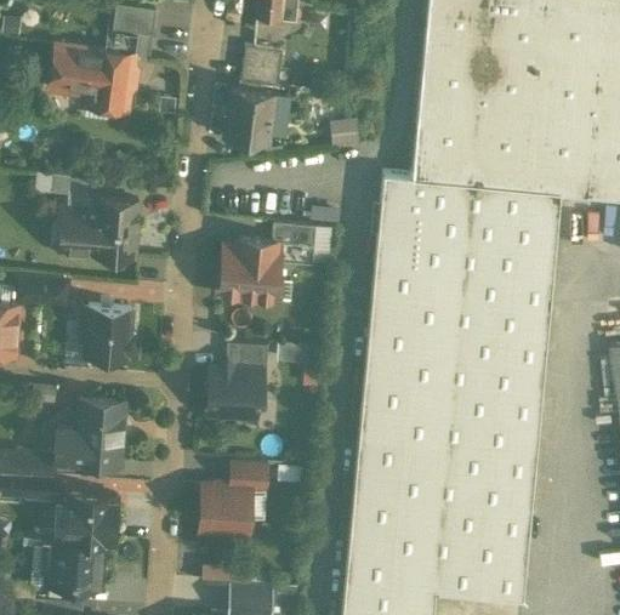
[(282,0),(255,0),(254,21),(280,23),(282,0)]
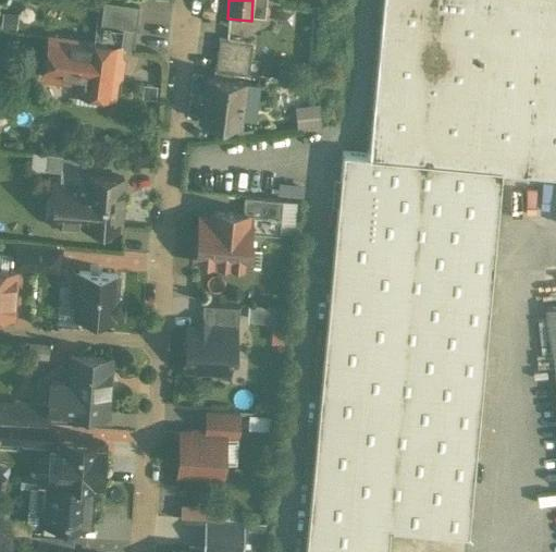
[(267,0),(252,0),(251,21),(264,22),(267,0)]
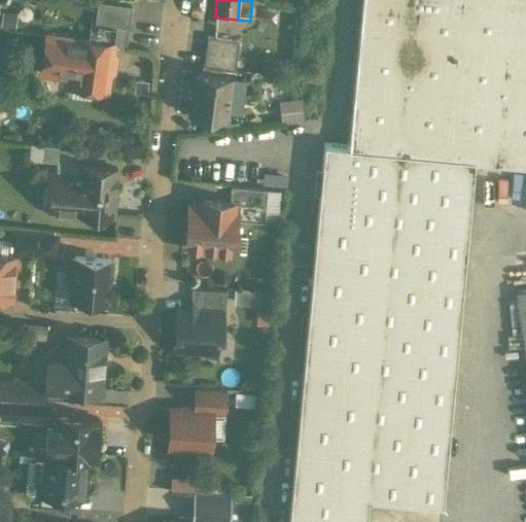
[(525,0),(363,0),(350,150),(349,152),(475,165),(525,169),(525,0)]
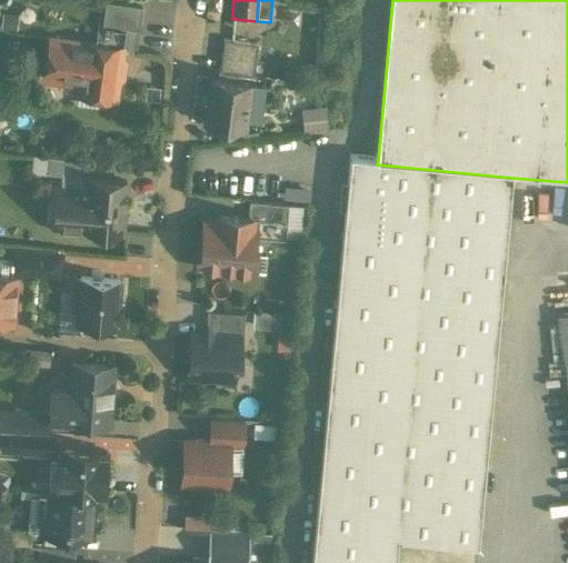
[(142,10),(106,6),(102,29),(139,34),(142,10)]
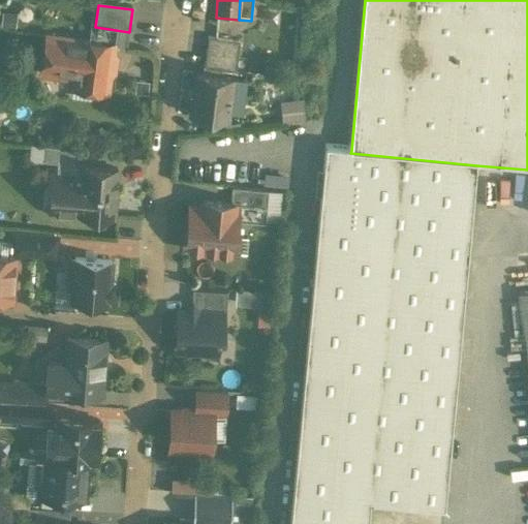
[(129,32),(95,27),(93,45),(114,48),(114,49),(127,51),(129,32)]
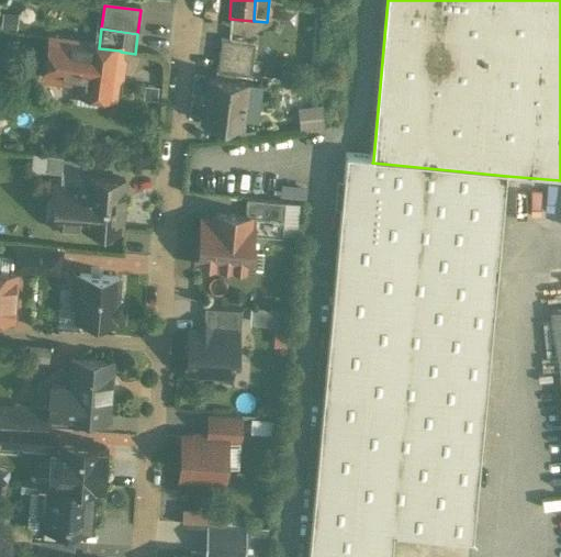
[(99,48),(85,46),(83,46),(49,42),(45,81),(79,86),(77,97),(114,102),(116,80),(121,80),(123,78),(124,66),(123,64),(119,64),(121,52),(121,51),(99,48)]
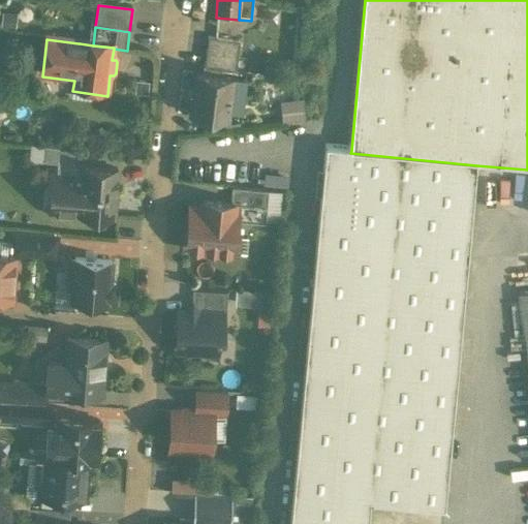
[(241,45),(209,40),(205,69),(236,74),(241,45)]
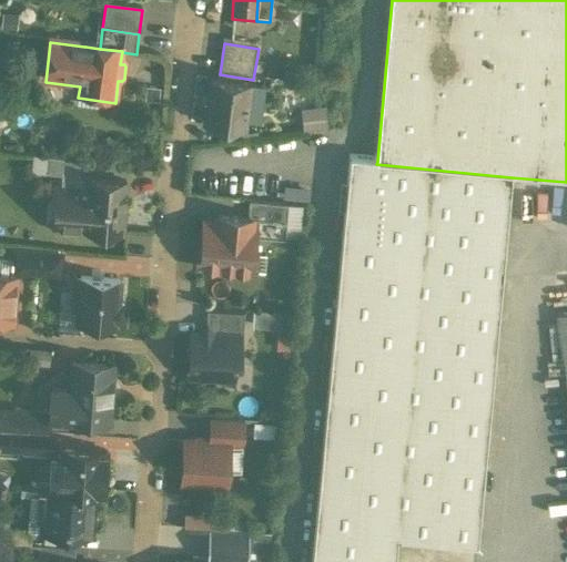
[(250,87),(211,82),(205,126),(245,132),(250,87)]
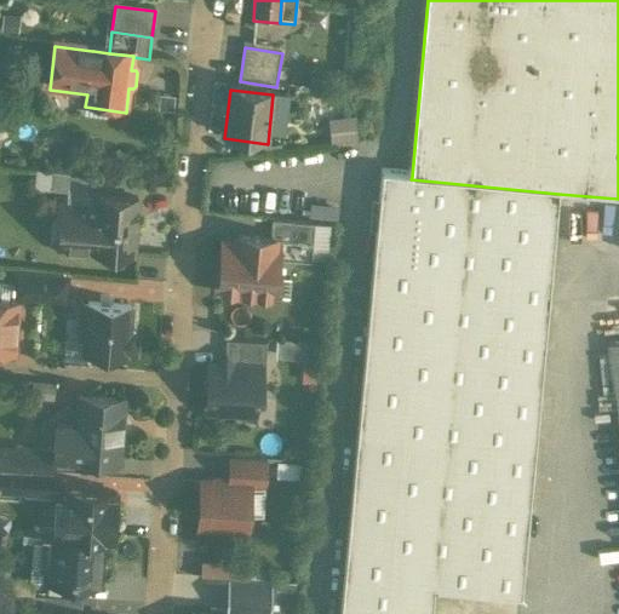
[(334,120),(338,145),(364,142),(360,118),(334,120)]
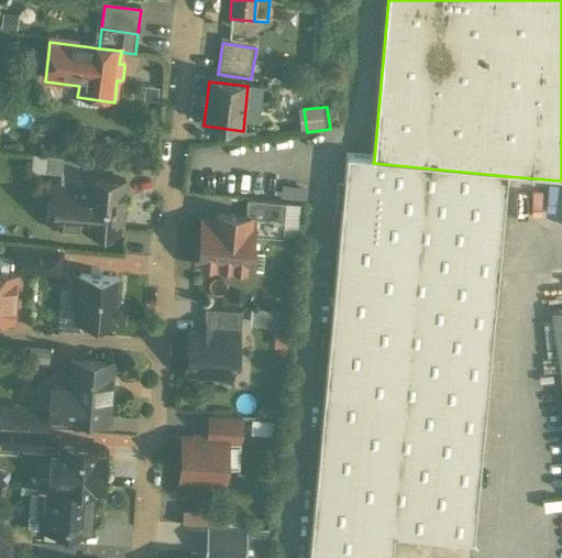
[(507,176),(373,163),(374,161),(348,157),(309,557),(392,557),(394,536),(473,544),(507,176)]
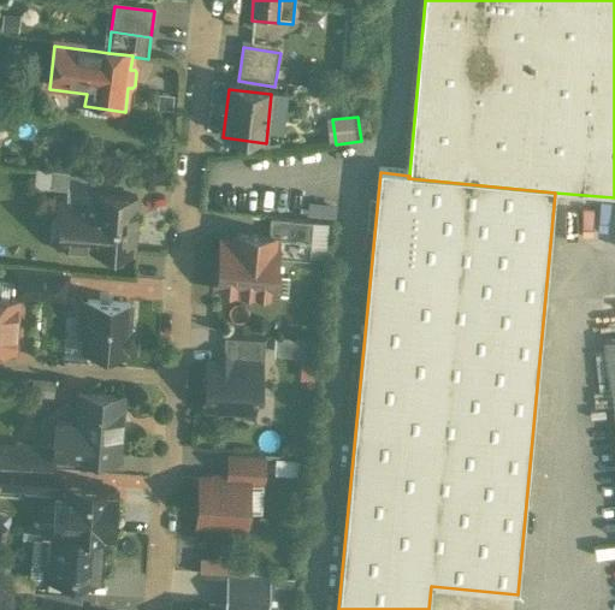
[(87,178),(53,175),(53,176),(54,176),(53,191),(52,191),(52,193),(86,196),(87,178)]
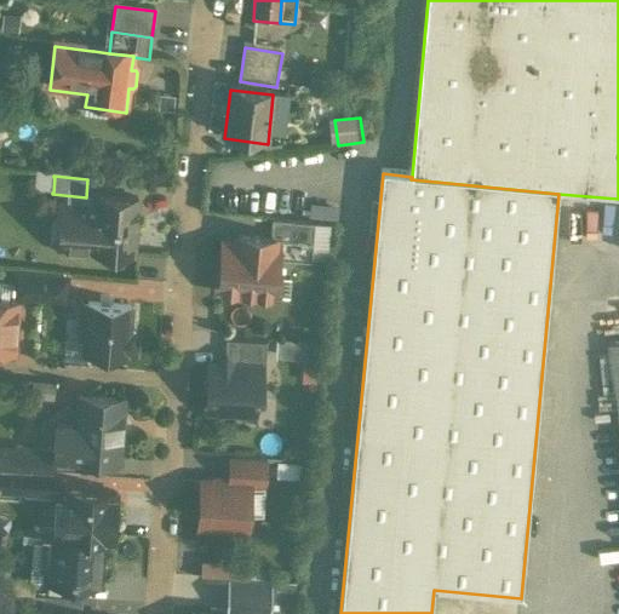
[(138,202),(95,199),(93,213),(89,213),(89,211),(68,210),(64,252),(135,258),(138,202)]
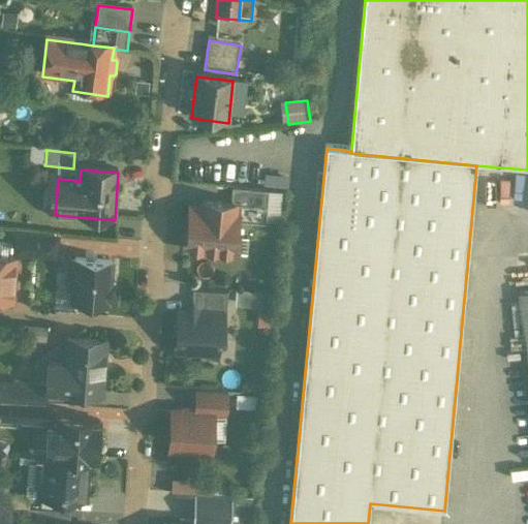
[(269,193),(233,190),(230,207),(236,207),(235,213),(239,213),(238,223),(266,225),(267,212),(269,194),(269,193)]
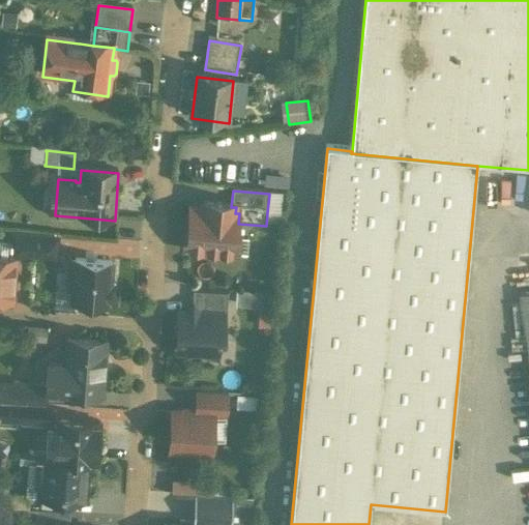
[(282,196),(269,195),(267,212),(281,213),(282,196)]
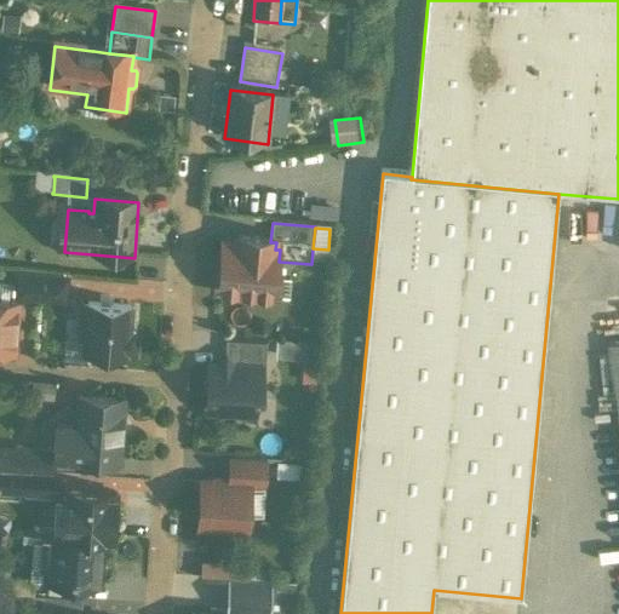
[(270,242),(239,239),(238,246),(223,244),(221,274),(217,273),(215,294),(274,300),(279,262),(280,250),(275,250),(276,242),(270,242)]
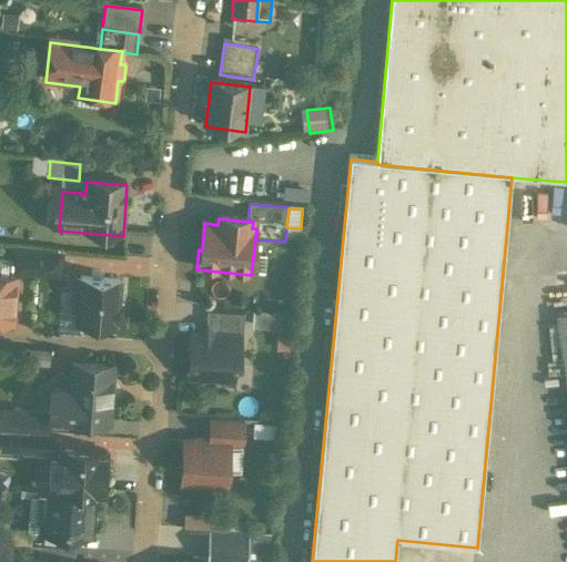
[(62,258),(13,254),(12,262),(9,262),(9,269),(12,269),(11,275),(60,278),(62,258)]
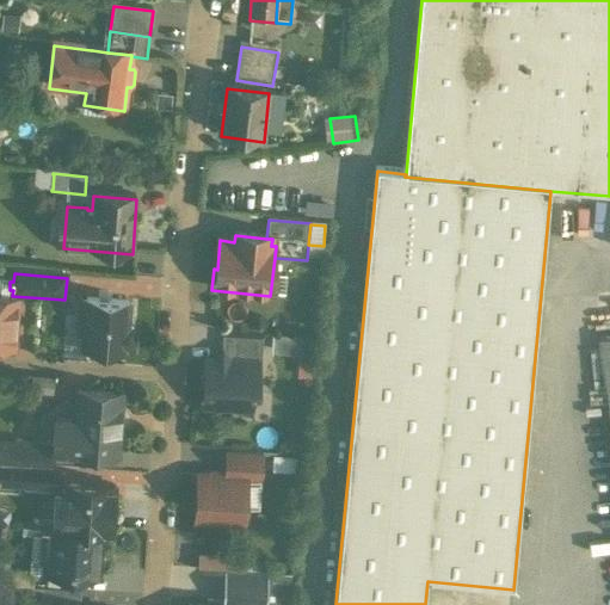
[(16,303),(0,301),(0,349),(13,350),(16,303)]
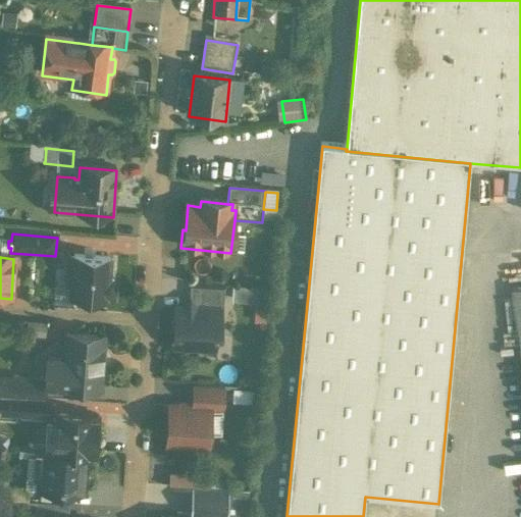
[(110,260),(74,258),(72,285),(71,285),(70,301),(107,304),(107,301),(113,301),(114,283),(108,282),(110,260)]
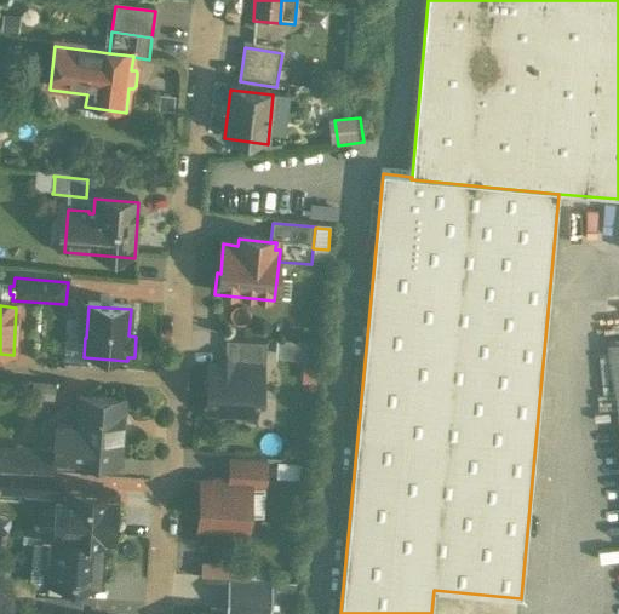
[(618,322),(607,325),(609,346),(618,344),(618,322)]
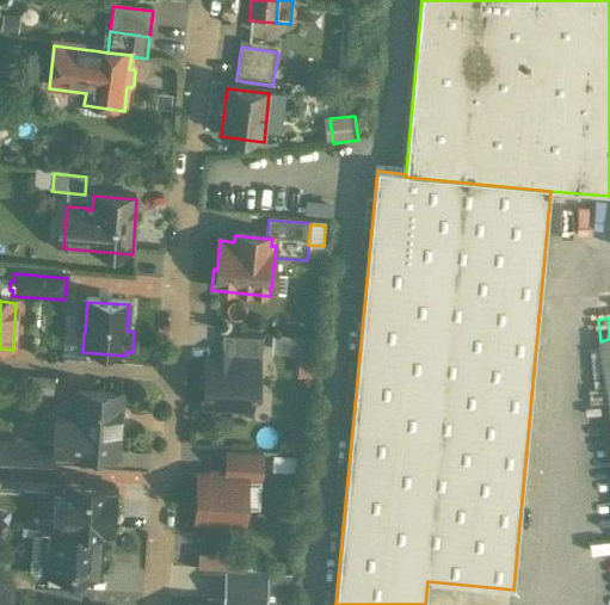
[(264,341),(223,339),(222,356),(223,356),(230,364),(259,365),(259,368),(262,368),(264,341)]
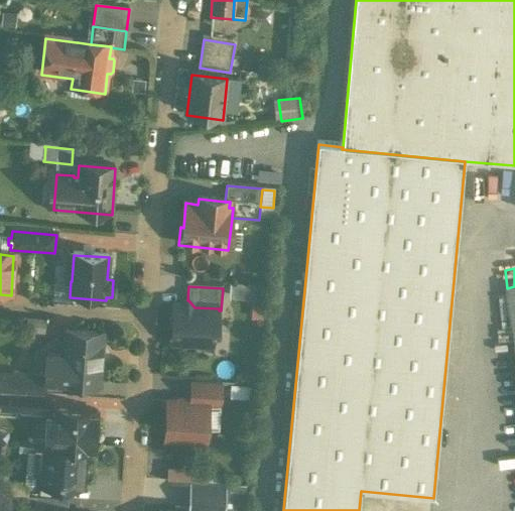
[(265,287),(249,286),(248,299),(264,300),(265,287)]
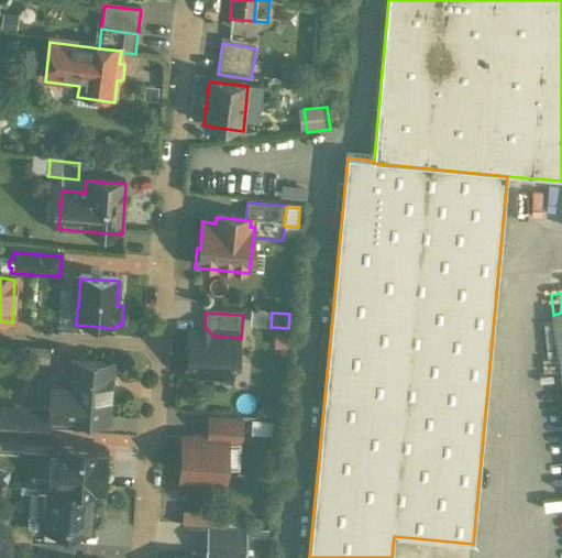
[(212,336),(206,328),(205,328),(197,335),(190,335),(188,376),(231,379),(232,362),(237,362),(239,339),(239,337),(212,336)]
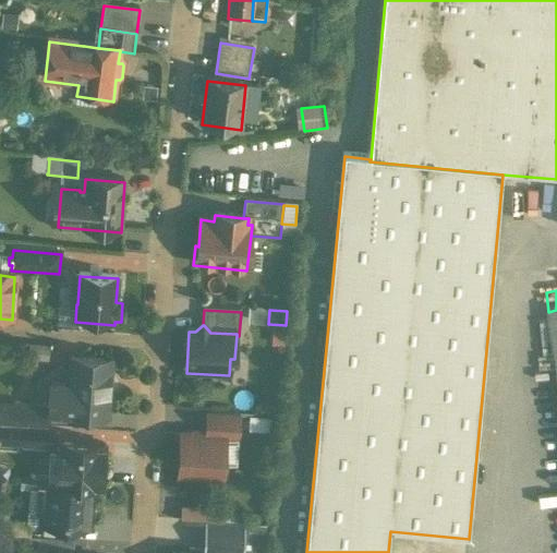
[(111,363),(71,360),(71,365),(59,364),(59,365),(71,367),(69,387),(51,386),(50,409),(49,415),(107,419),(111,363)]
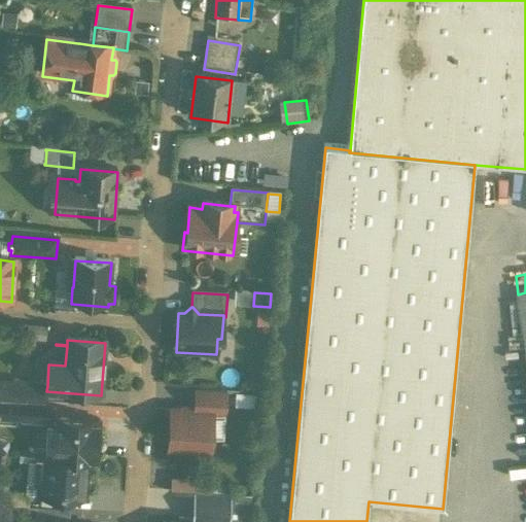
[(47,386),(11,384),(10,405),(12,405),(45,407),(46,391),(47,386)]
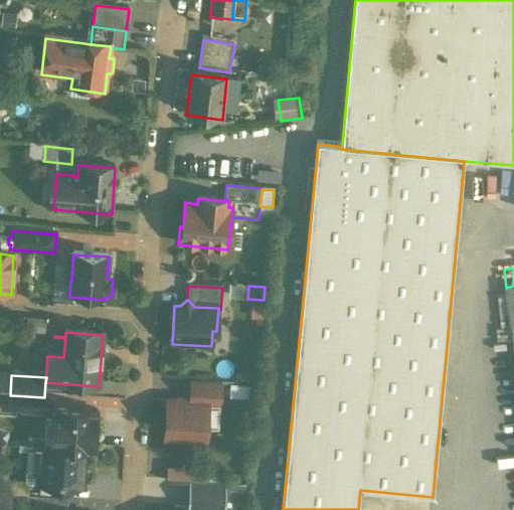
[(221,384),(191,382),(190,403),(208,405),(208,406),(220,407),(221,384)]
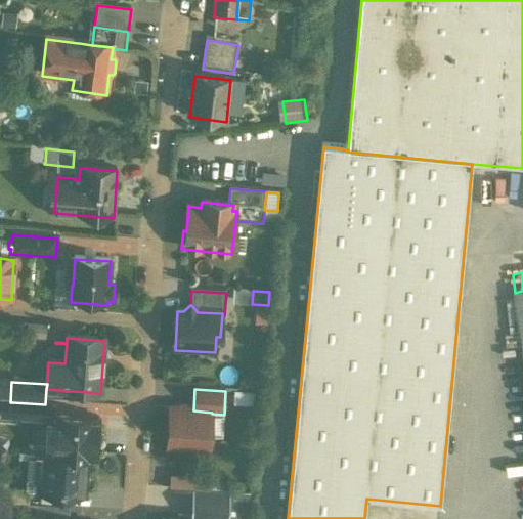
[(45,404),(12,402),(11,417),(44,419),(45,404)]
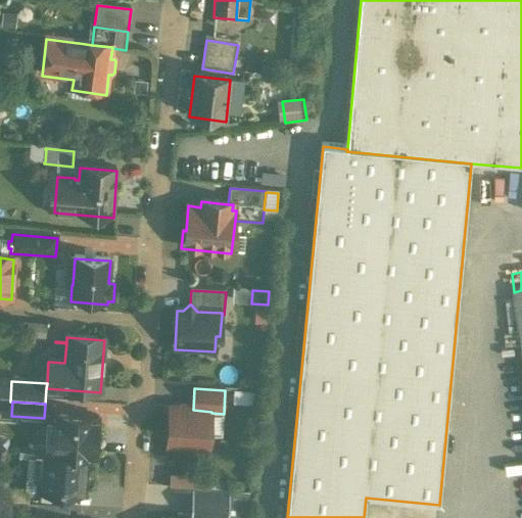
[(193,410),(171,409),(168,448),(208,451),(211,413),(211,412),(193,410)]
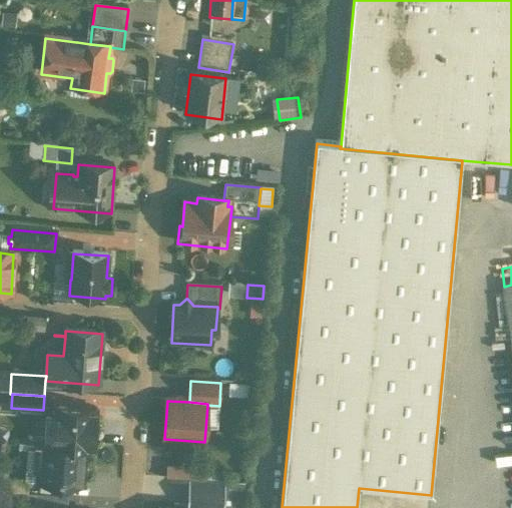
[(96,412),(53,409),(50,447),(85,449),(93,450),(96,412)]
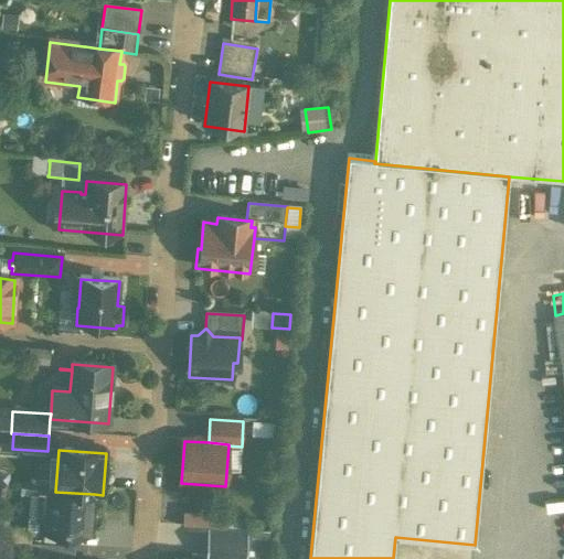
[(55,492),(45,491),(42,534),(91,537),(94,494),(55,492)]
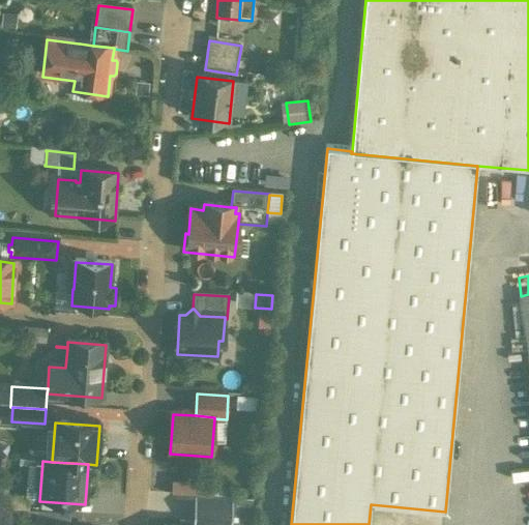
[(30,498),(0,495),(0,509),(29,512),(30,498)]
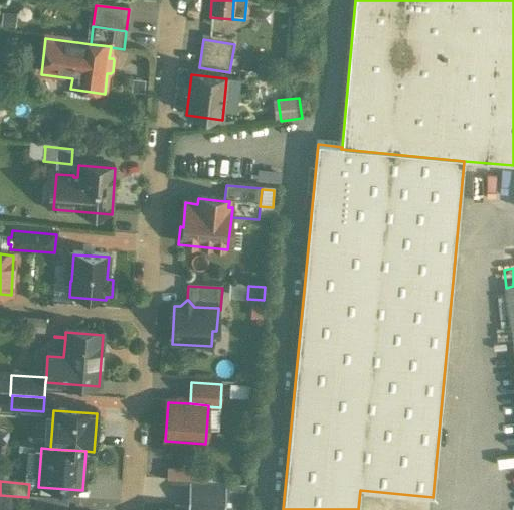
[(243,509),(245,487),(189,483),(188,509),(243,509)]
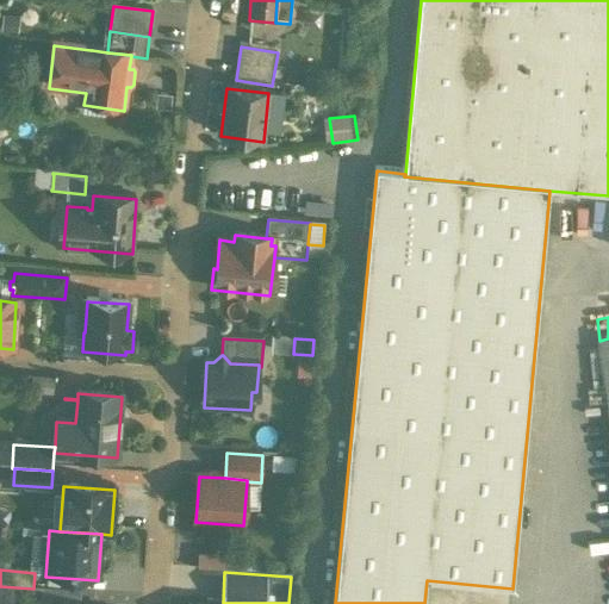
[(80,603),(81,593),(41,591),(41,603),(80,603)]
